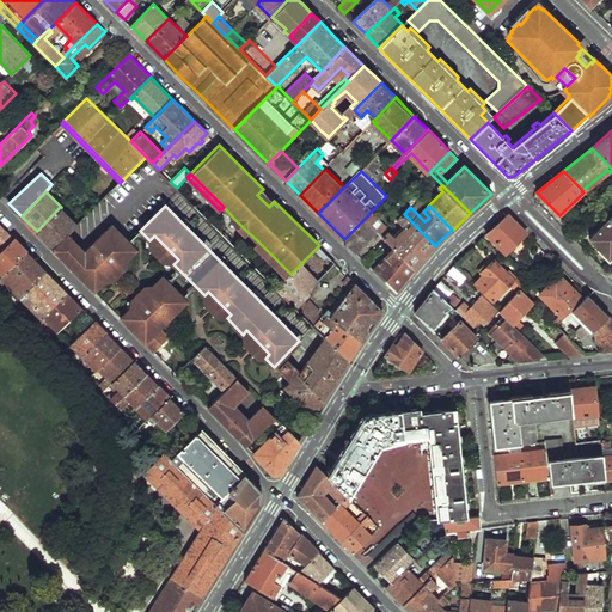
[(37,231),(53,249),(68,233),(78,225),(60,207),(37,231)]
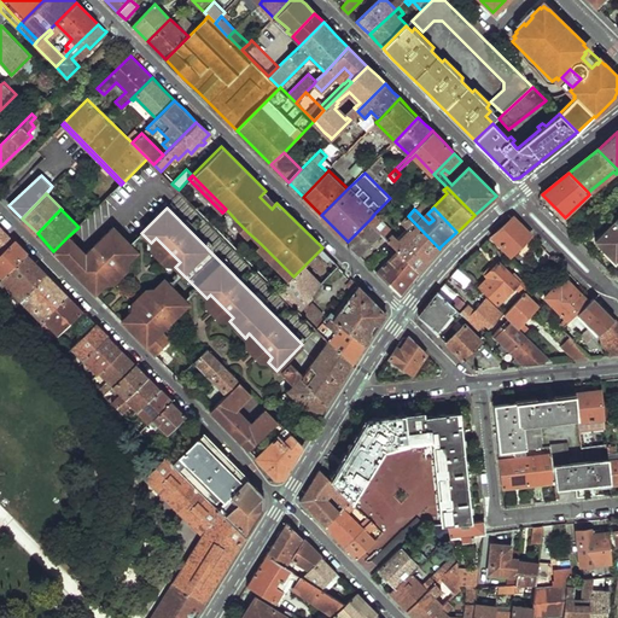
[(374,214),(371,219),(382,231),(389,238),(394,233),(374,214)]
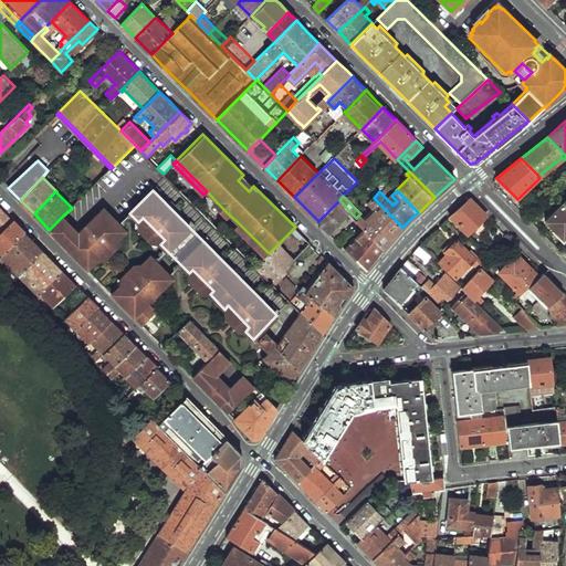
[(360,213),(356,218),(366,228),(385,248),(386,248),(402,228),(374,198),(369,202),(377,211),(368,219),(362,212),(360,213)]
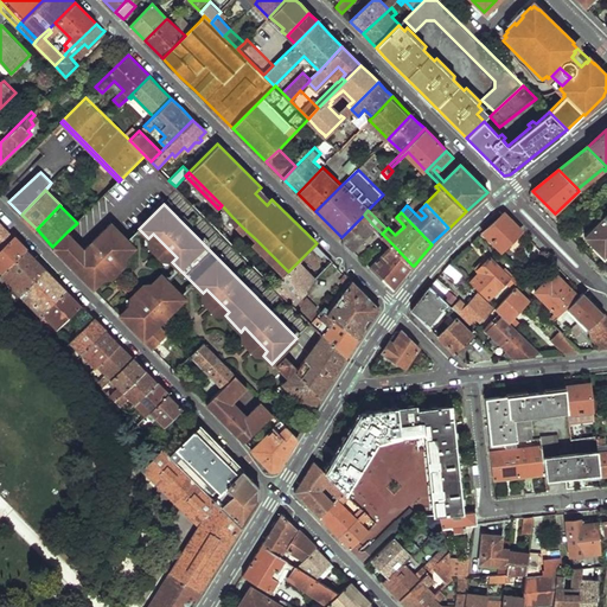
[(503,213),(481,232),(500,251),(522,232),(503,213)]
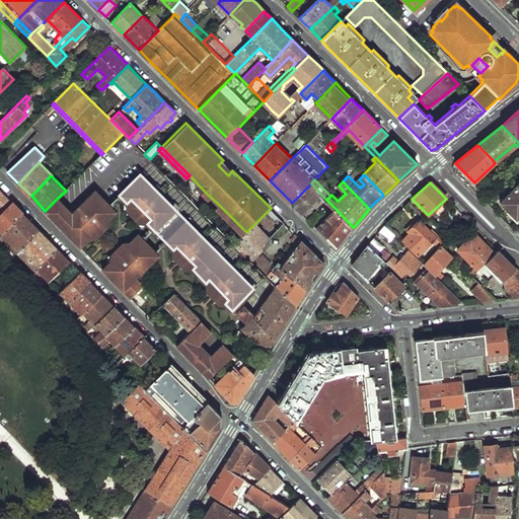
[(292,203),(302,213),(320,194),(311,183),(307,188),(292,203)]
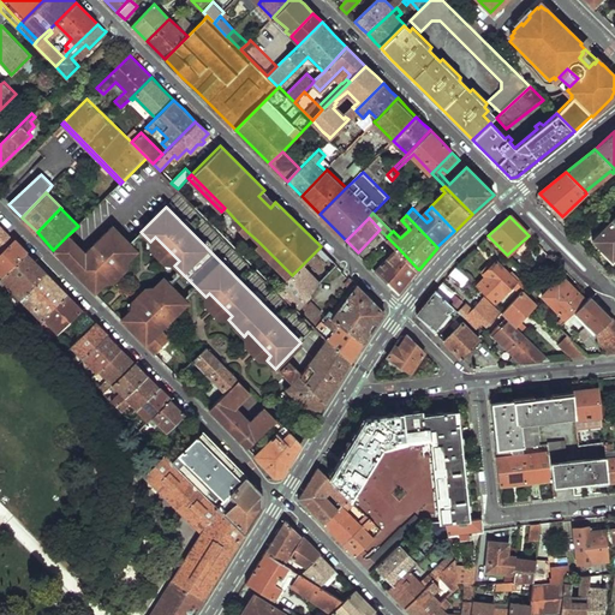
[(614,219),(593,242),(611,260),(614,255),(614,219)]
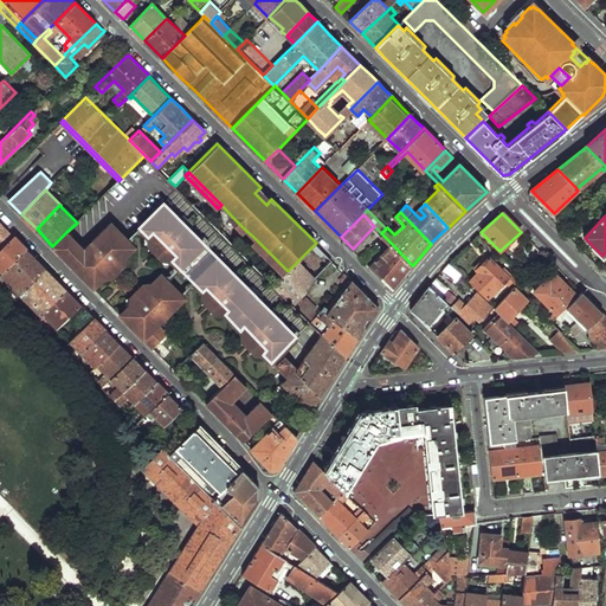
[(244,229),(232,217),(230,220),(242,231),(244,229)]
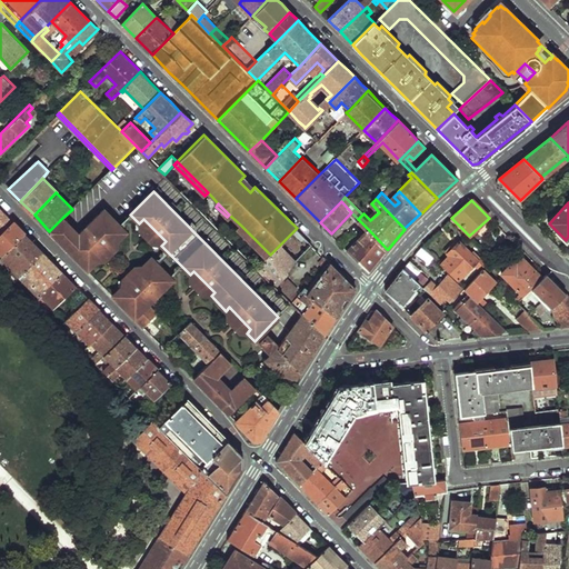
[(0,207),(0,230),(1,232),(12,220),(0,207)]
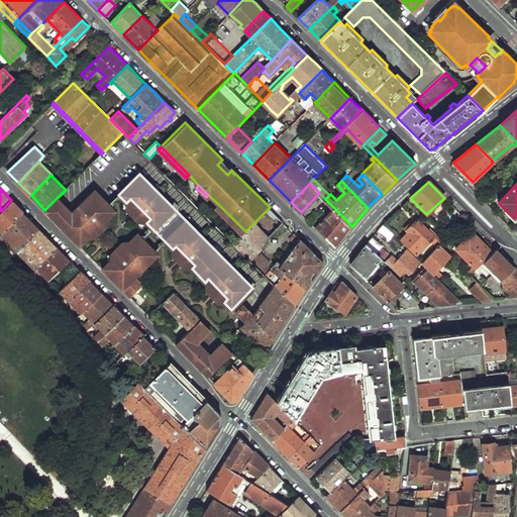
[(72,212),(60,224),(81,246),(87,239),(84,236),(106,214),(110,217),(117,210),(95,189),(72,212)]
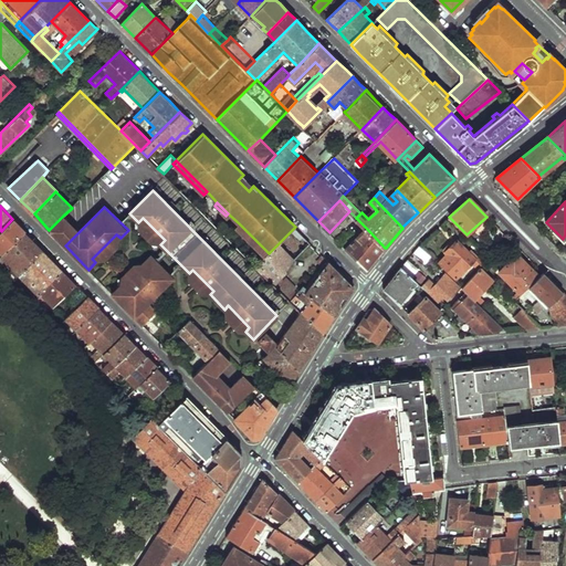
[(63,216),(49,230),(65,245),(79,232),(63,216)]
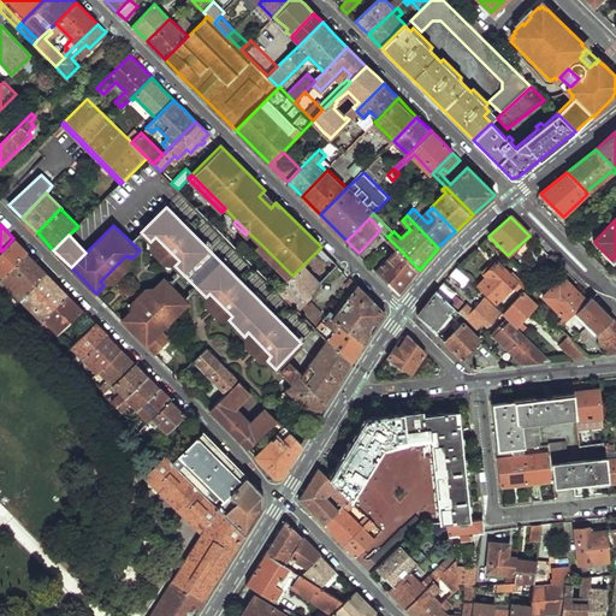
[(150,242),(149,248),(167,267),(175,266),(179,261),(155,237),(150,242)]
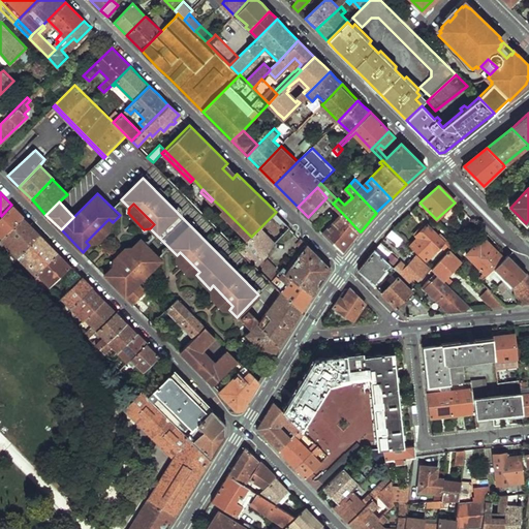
[(1,216),(0,216),(0,235),(2,237),(23,216),(11,205),(1,216)]
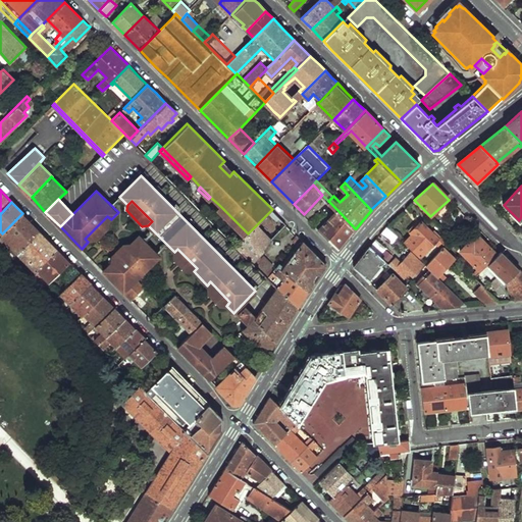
[(248,233),(220,206),(217,209),(245,237),(248,233)]
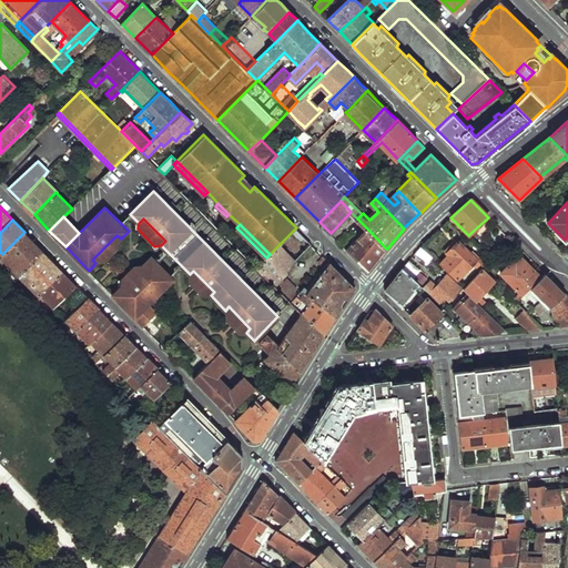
[(296,227),(257,267),(275,285),(282,279),(292,265),(296,260),(301,255),(311,243),(296,227)]
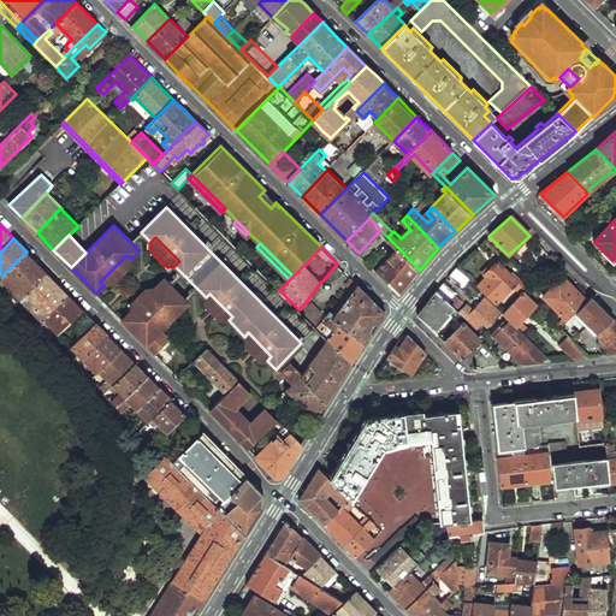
[(398,248),(377,271),(400,294),(419,270),(398,248)]
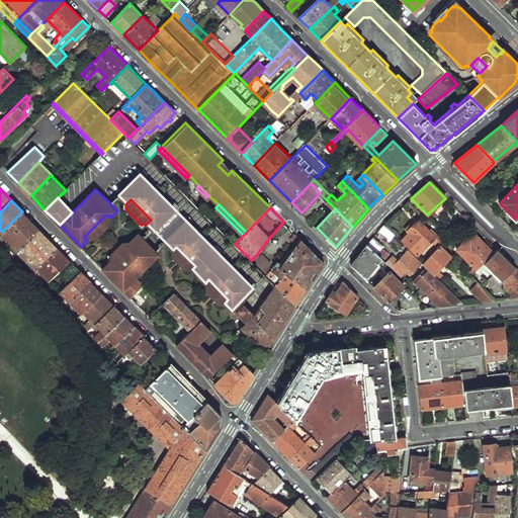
[(2,232),(0,233),(0,241),(1,240),(5,242),(8,238),(14,245),(9,251),(13,256),(19,250),(39,230),(22,211),(2,232)]
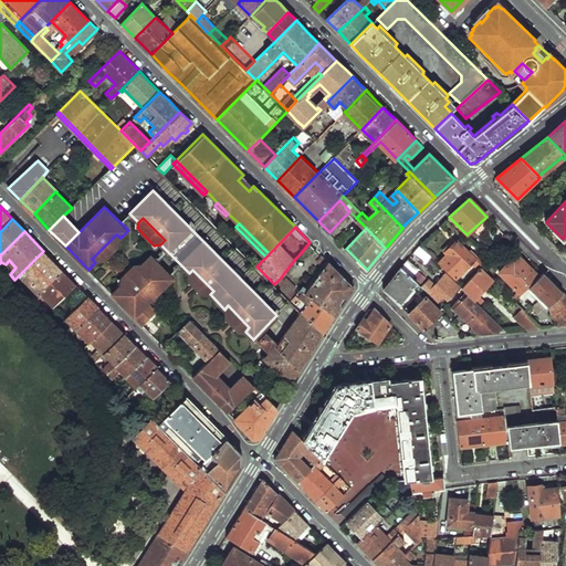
[(116,234),(92,259),(95,262),(103,263),(121,244),(121,238),(116,234)]
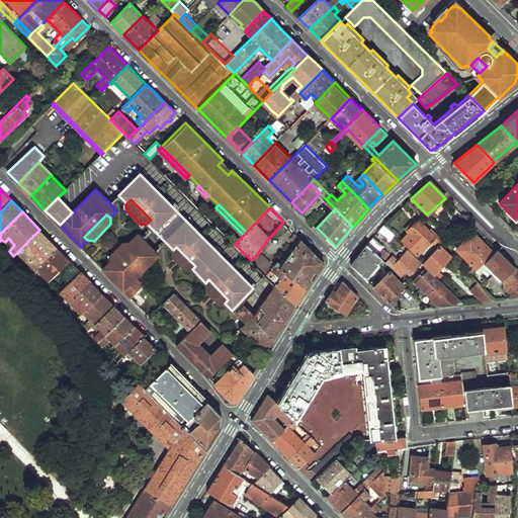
[(409,234),(402,240),(416,254),(429,242),(433,245),(436,242),(438,243),(440,241),(429,231),(427,233),(417,222),(407,231),(409,234)]
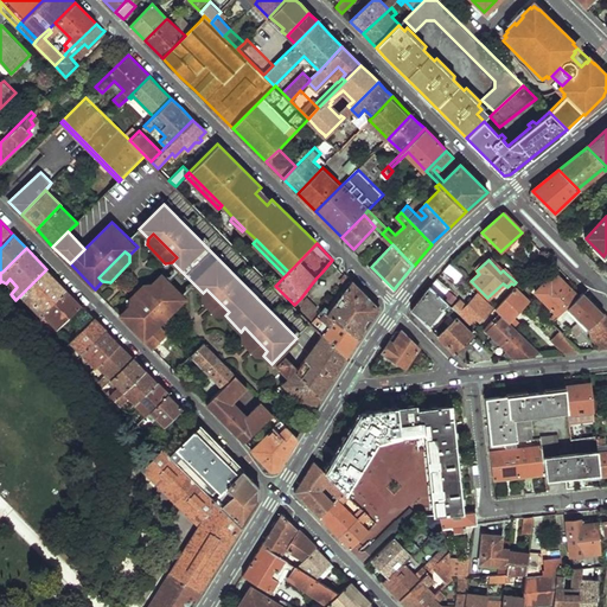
[(449,264),(442,273),(454,285),(462,275),(449,264)]
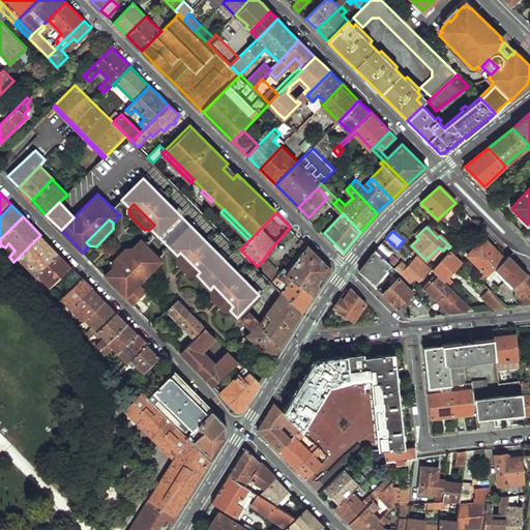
[(40,235),(20,256),(38,273),(59,253),(40,235)]
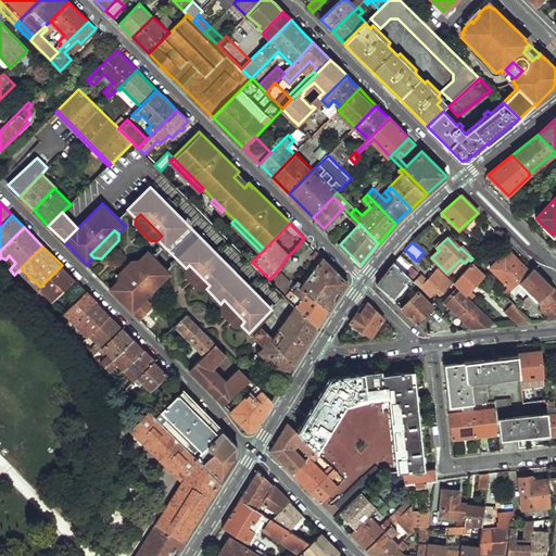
[(317,250),(312,255),(318,263),(323,256),(317,250)]
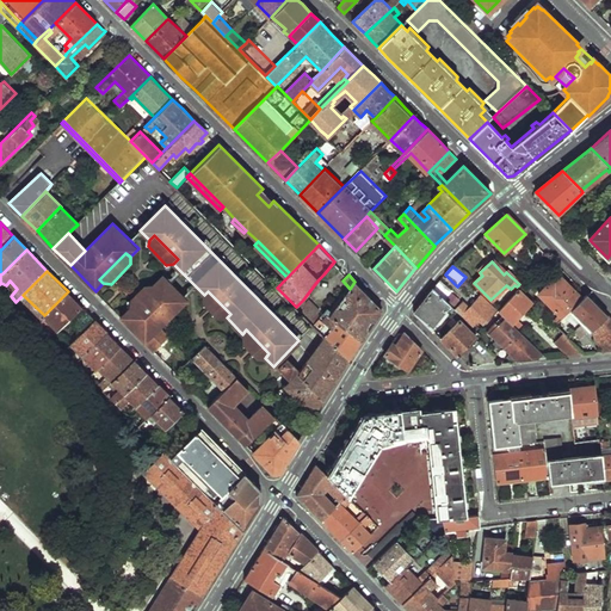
[(130,310),(122,318),(156,353),(172,339),(161,328),(189,301),(164,276),(156,283),(159,287),(133,313),(130,310)]
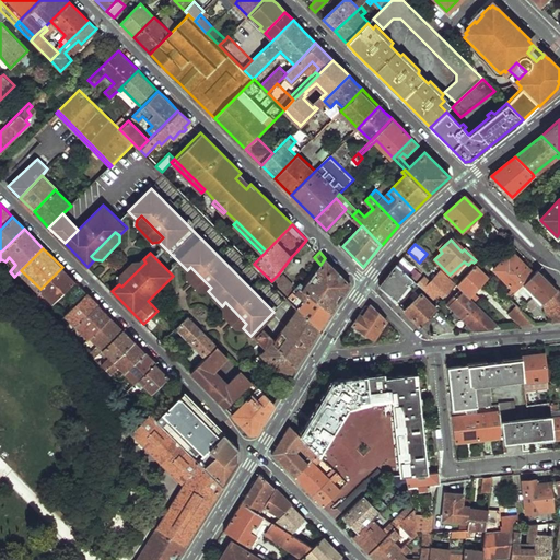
[(515,293),(534,275),(514,256),(504,266),(501,264),(494,271),(515,293)]
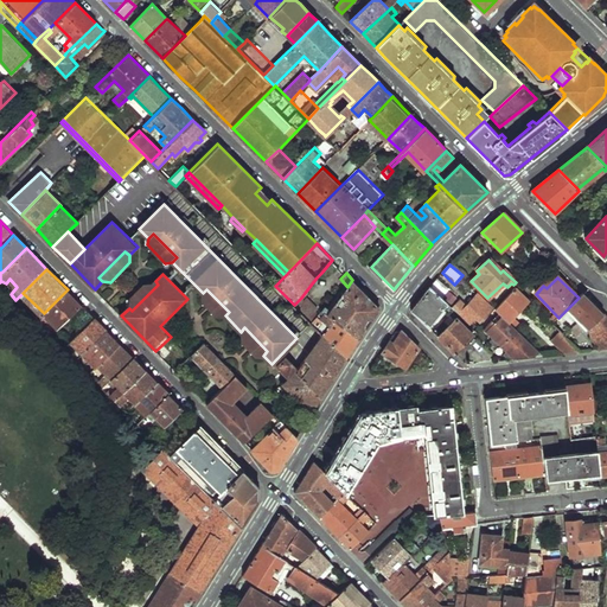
[(429,287),(441,300),(449,291),(438,279),(429,287)]
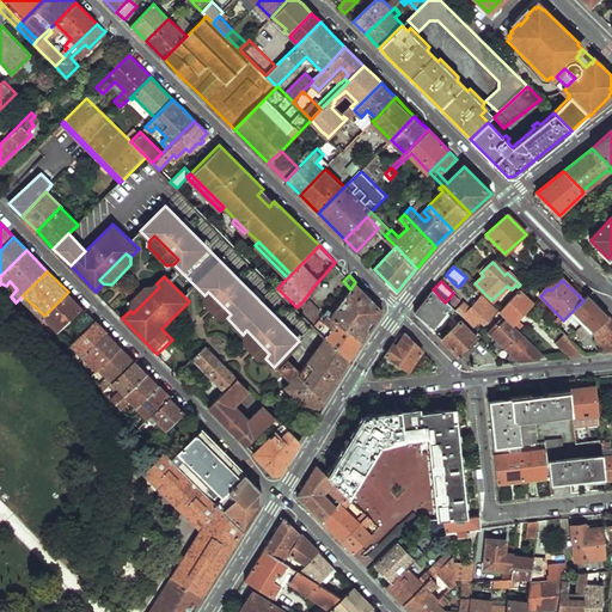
[(130,301),(130,311),(133,313),(159,287),(157,283),(150,282),(130,301)]
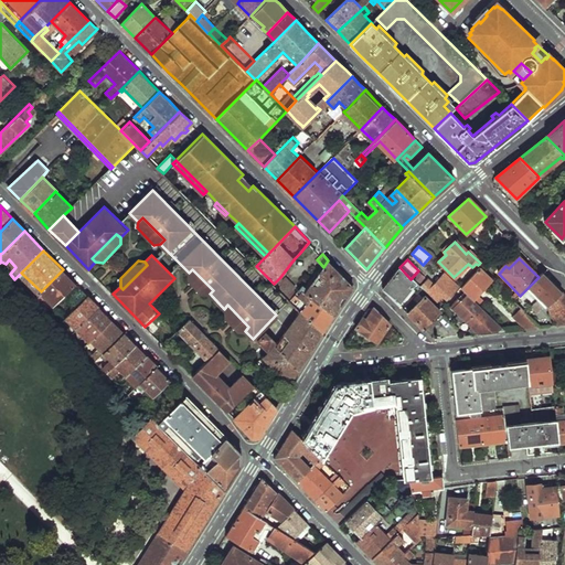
[(308,289),(305,294),(334,316),(334,315),(353,286),(328,260),(323,267),(308,289)]
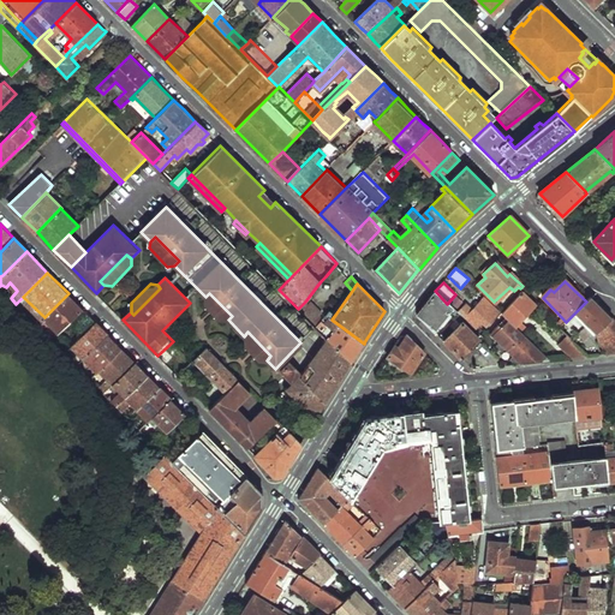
[(417,315),(433,329),(447,314),(453,318),(457,315),(447,304),(435,291),(417,315)]
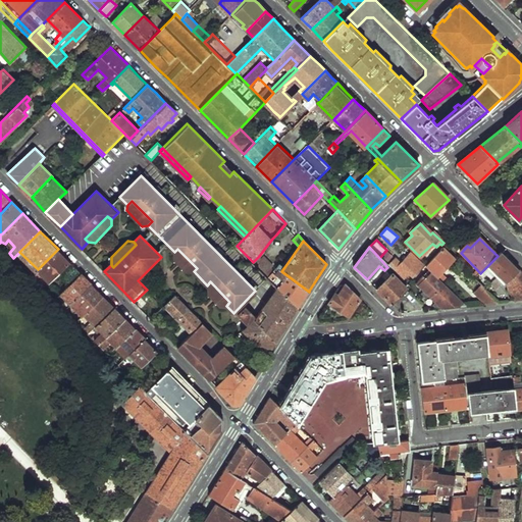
[(58,249),(38,269),(49,281),(60,270),(69,261),(58,249)]
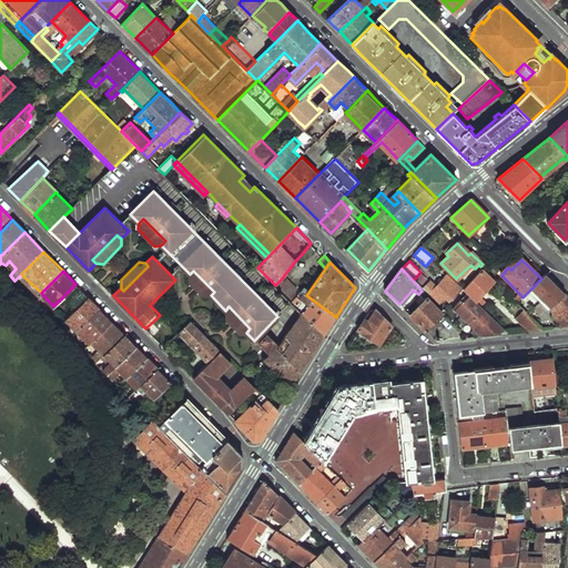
[(190,274),(190,282),(204,297),(211,296),(211,295),(214,292),(193,271),(190,274)]
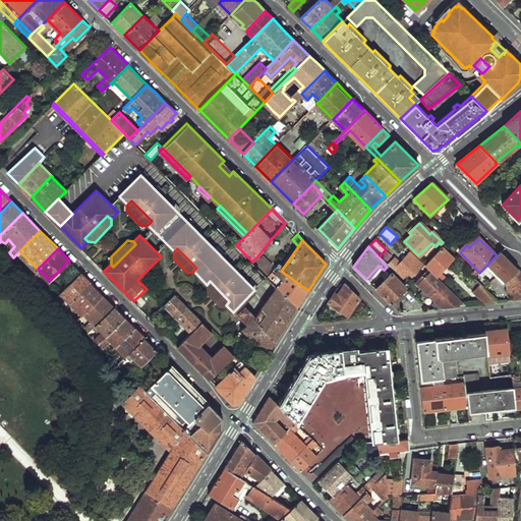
[(452,258),(441,248),(423,267),(427,270),(440,282),(444,278),(439,273),(452,258)]
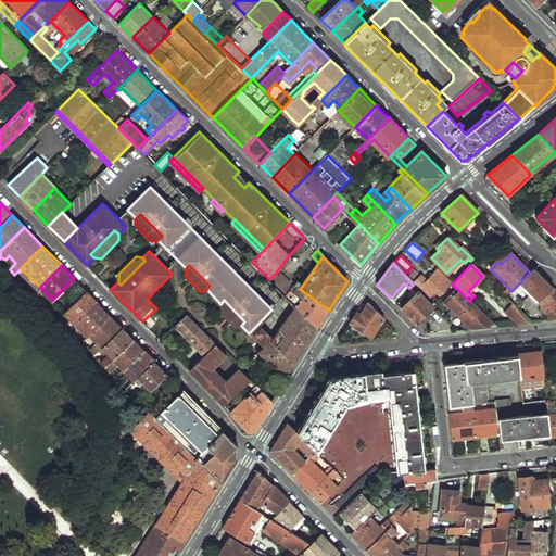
[(512,291),(505,297),(516,306),(518,308),(533,292),(541,301),(540,302),(542,312),(551,320),(555,319),(555,290),(554,289),(533,268),(530,273),(512,291)]
